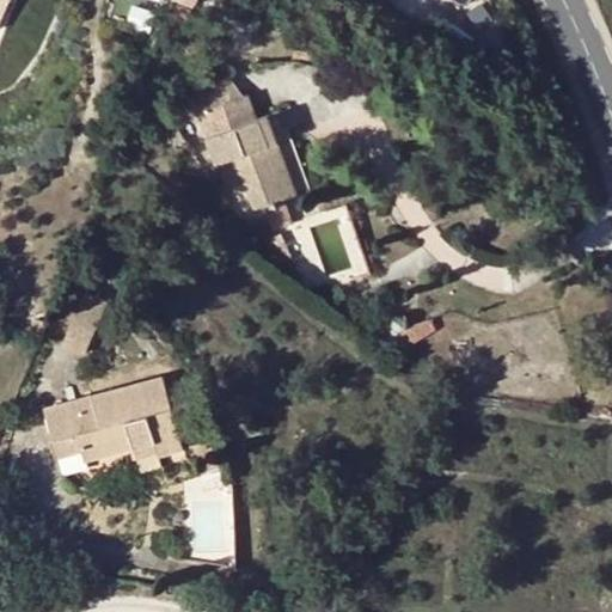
[(190,0),(167,0),(167,1),(188,10),(190,0)]
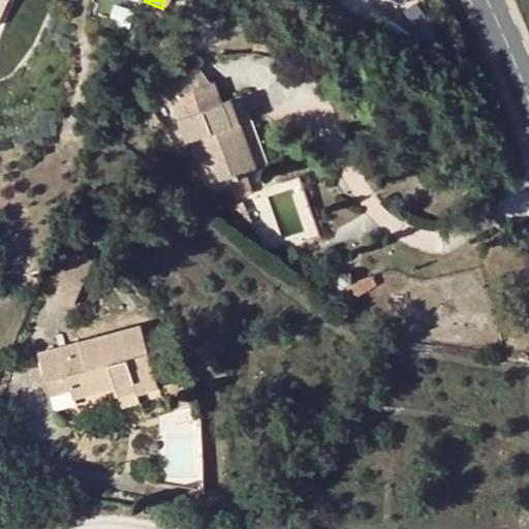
[(217,179),(248,167),(223,99),(219,100),(212,79),(195,85),(190,70),(165,81),(194,162),(210,157),(217,179)]
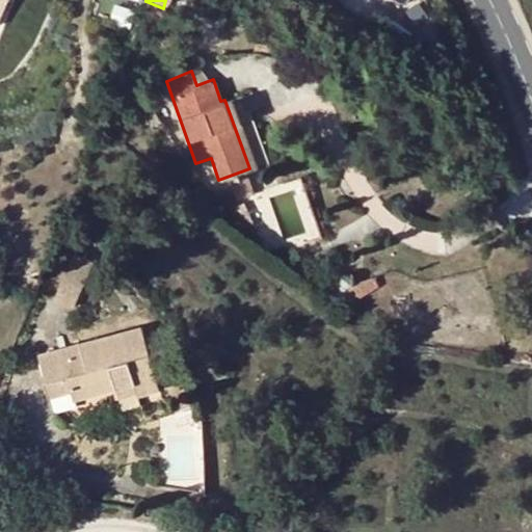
[(224,100),(249,168),(256,166),(232,97),(224,100)]
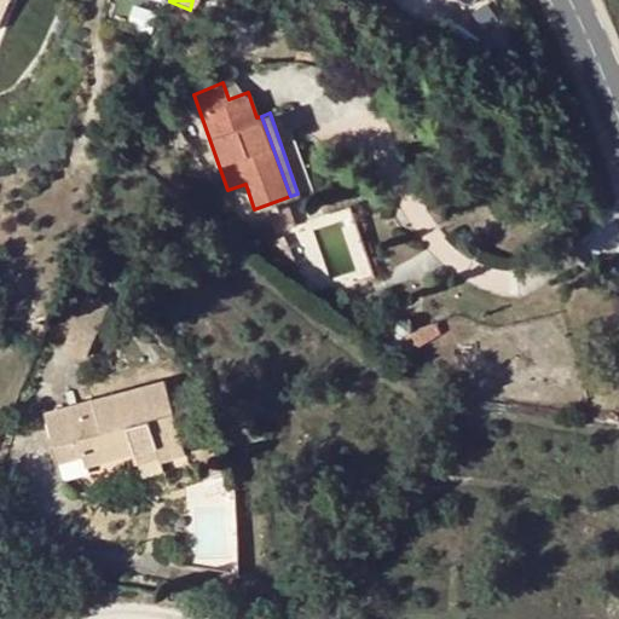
[(105,301),(84,293),(61,346),(82,354),(105,301)]
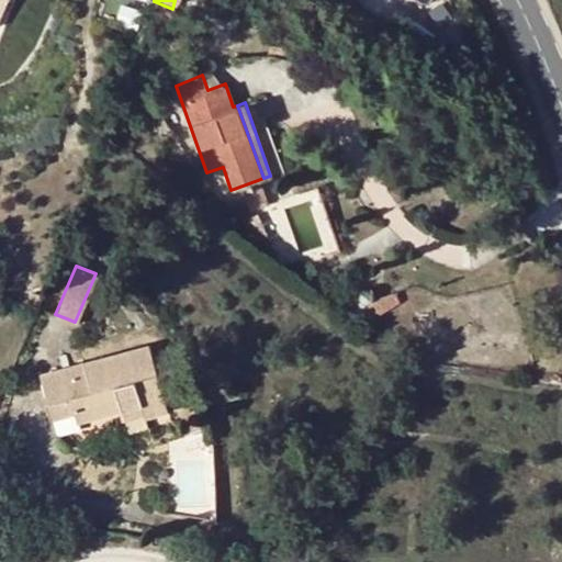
[(67,395),(72,415),(75,423),(120,409),(142,403),(144,415),(165,409),(147,344),(37,373),(46,401),(67,395)]
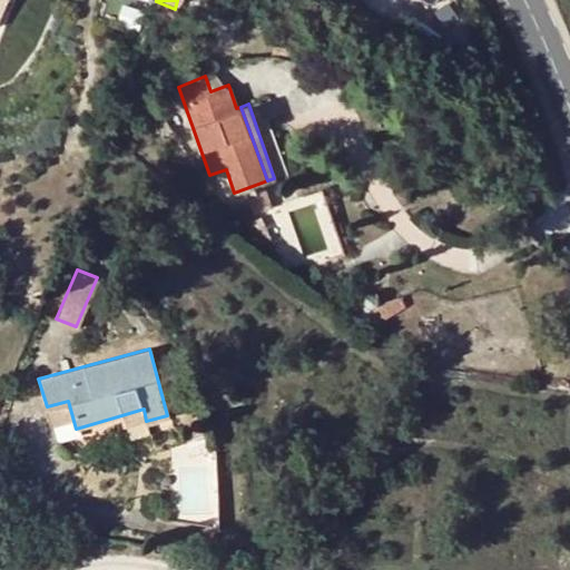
[(51,426),(74,421),(68,401),(47,406),(51,426)]
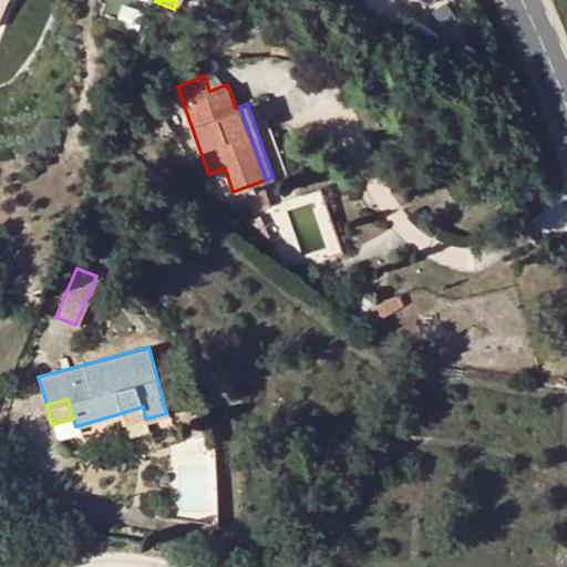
[(145,419),(143,406),(121,413),(130,443),(151,437),(145,419)]
